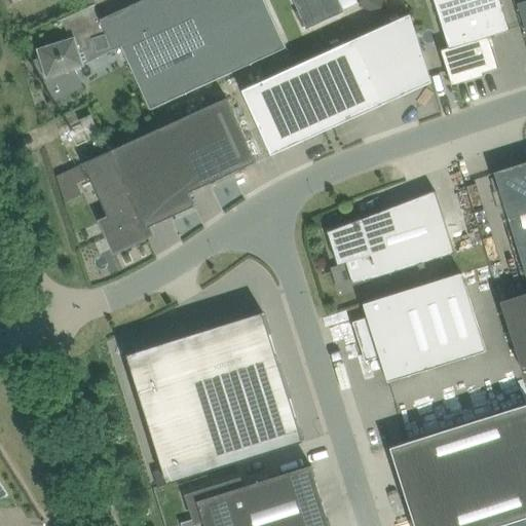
[(43,60),(37,62),(44,78),(49,76),(53,84),(48,86),(54,101),(73,92),(82,87),(74,69),(84,66),(122,47),(151,110),(224,77),(269,57),(287,49),(289,48),(265,0),(145,0),(71,33),(73,39),(40,50),(43,60)]
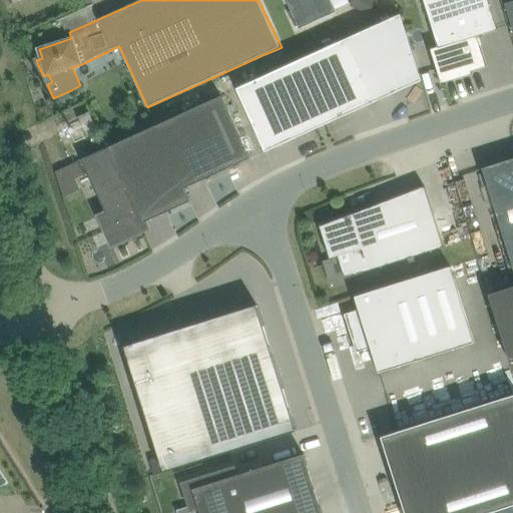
[(287,0),(300,29),(319,21),(337,12),(336,9),(349,3),(347,0),(287,0)]
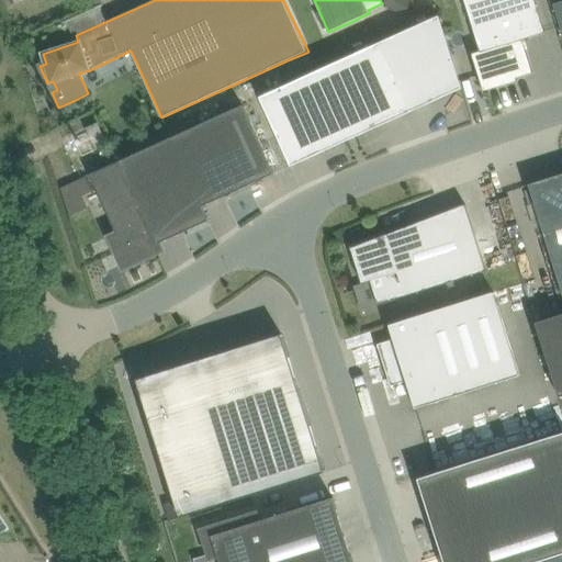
[(384,0),(382,7),(404,17),(411,0),(384,0)]
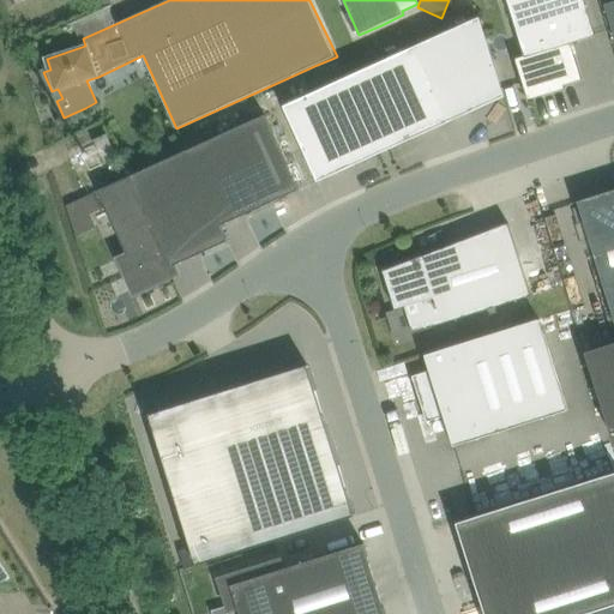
[(584,0),(507,0),(525,56),(516,59),(529,100),(565,89),(565,85),(583,80),(575,55),(578,54),(575,42),(596,36),(584,0)]
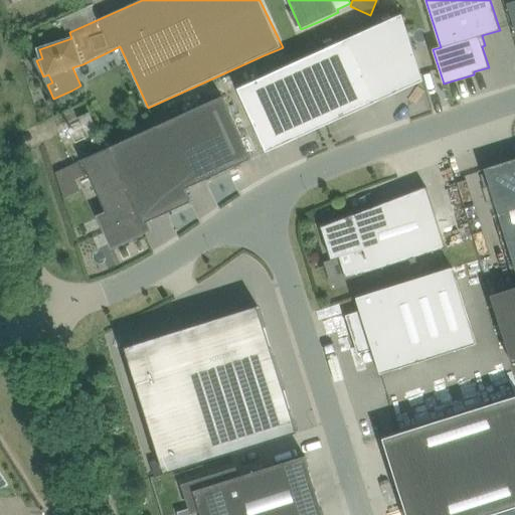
[(423,80),(402,14),(238,90),(267,152),(423,80)]
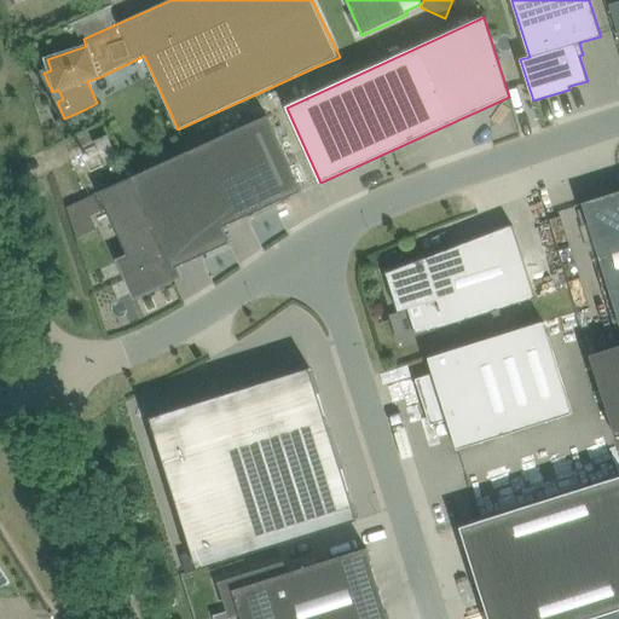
[(179,275),(177,267),(230,243),(223,227),(302,191),(267,116),(99,192),(128,256),(120,260),(136,296),(173,279),(179,277),(180,276),(179,275)]
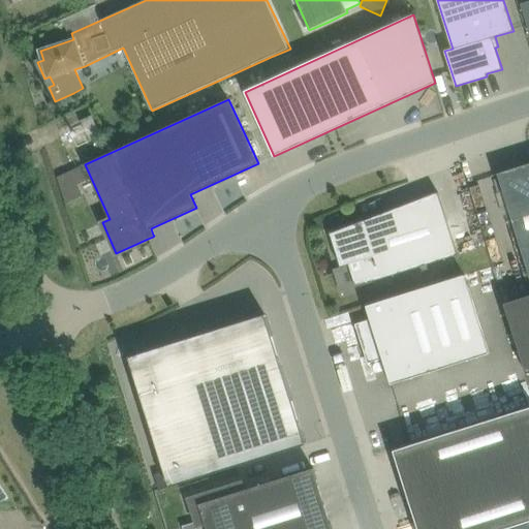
[(92,116),(82,121),(91,141),(101,135),(92,116)]
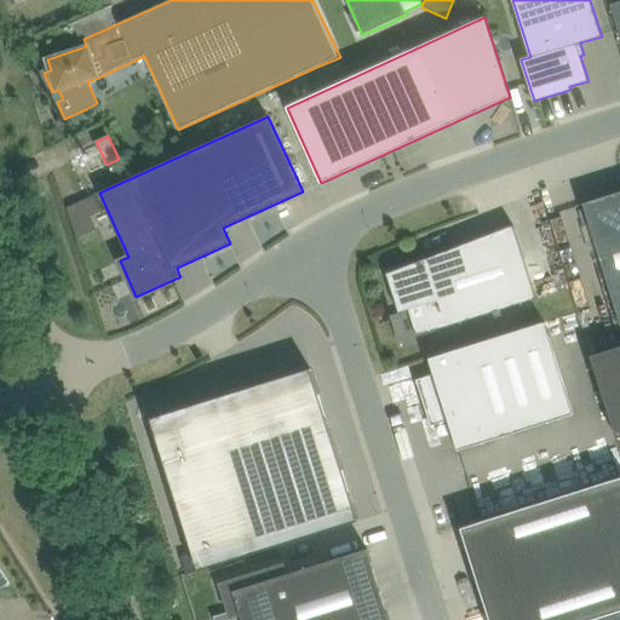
[(619,191),(584,204),(619,320),(619,191)]
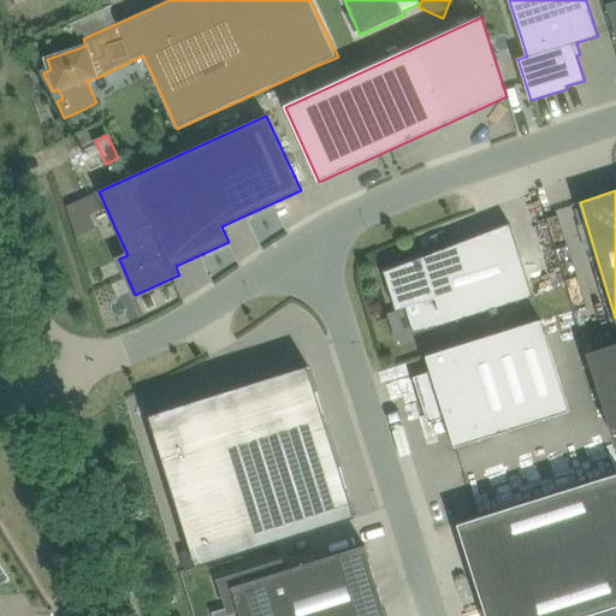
[(510,224),(385,272),(397,312),(406,308),(414,335),(533,297),(510,224)]
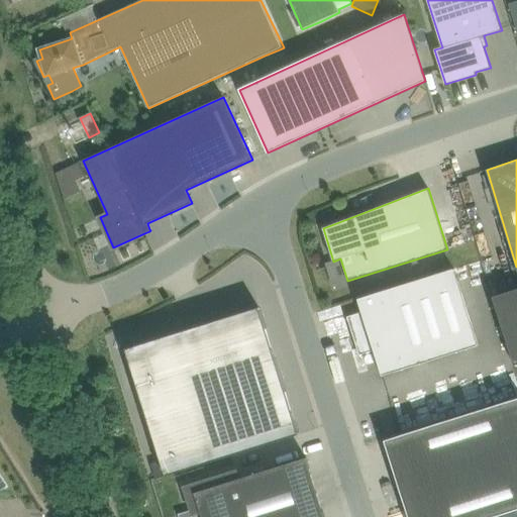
[(349,320),(357,345),(372,341),(382,376),(479,345),(454,269),(358,299),(363,312),(347,317),(348,321),(349,320)]
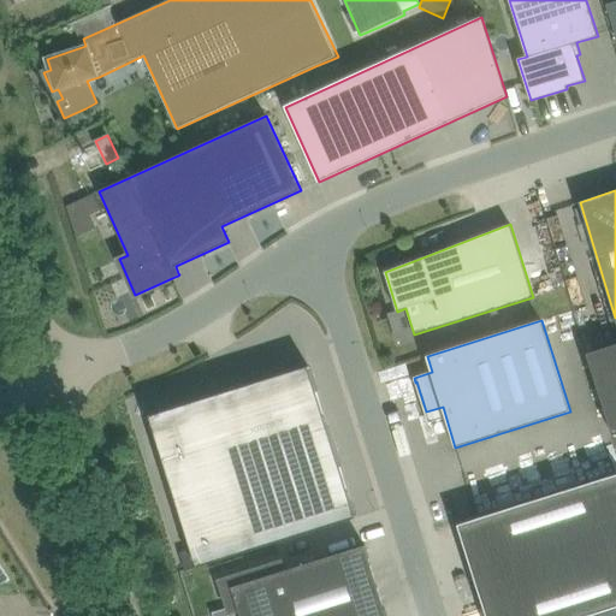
[(615,343),(587,353),(612,436),(615,433),(615,343)]
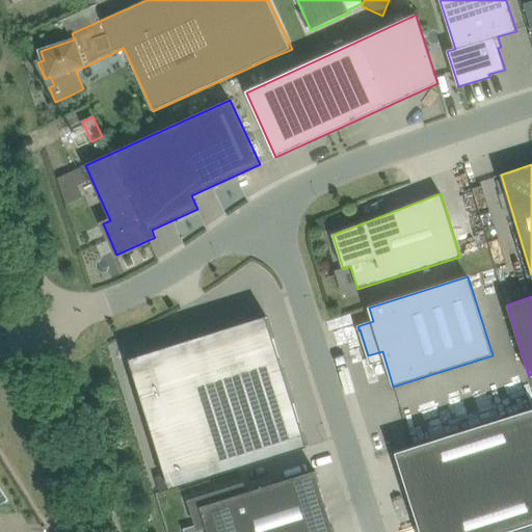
[(267,316),(130,360),(170,489),(308,447),(267,316)]
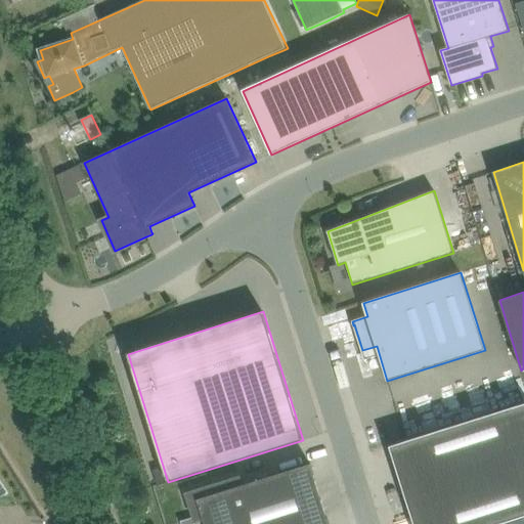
[(523,523),(523,402),(390,446),(413,523),(523,523)]
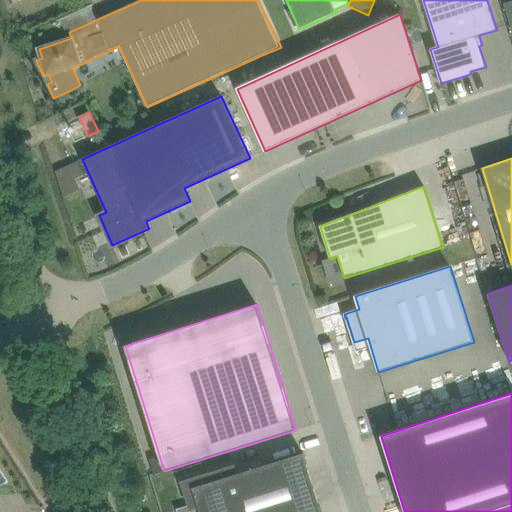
[(191,503),(177,508),(177,511),(322,511),(304,453),(237,474),(234,466),(183,483),(187,495),(189,495),(191,503)]
